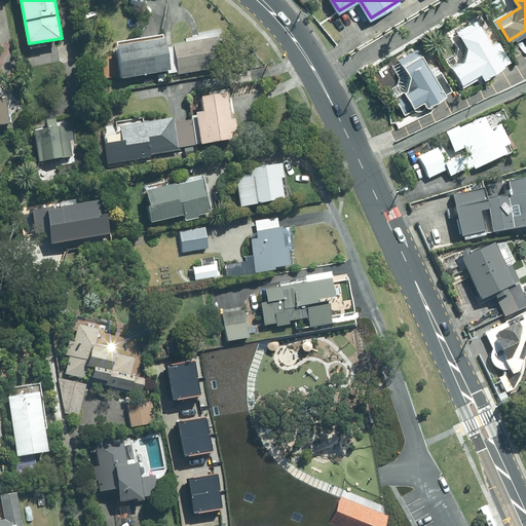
[(506,62),(482,21),(479,23),(477,19),(459,29),(475,53),(454,66),(463,81),(484,69),(487,73),(506,62)]
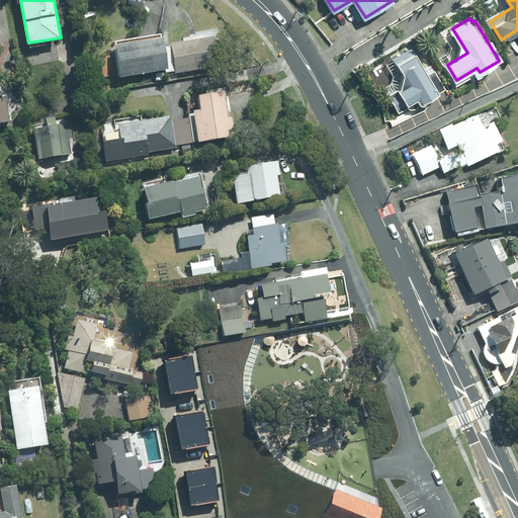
[(216,35),(172,42),(176,71),(221,64),(216,35)]
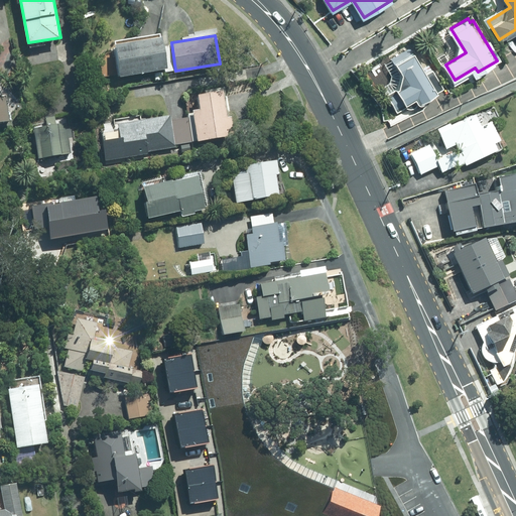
[(163,36),(117,43),(122,75),(168,67),(163,36)]
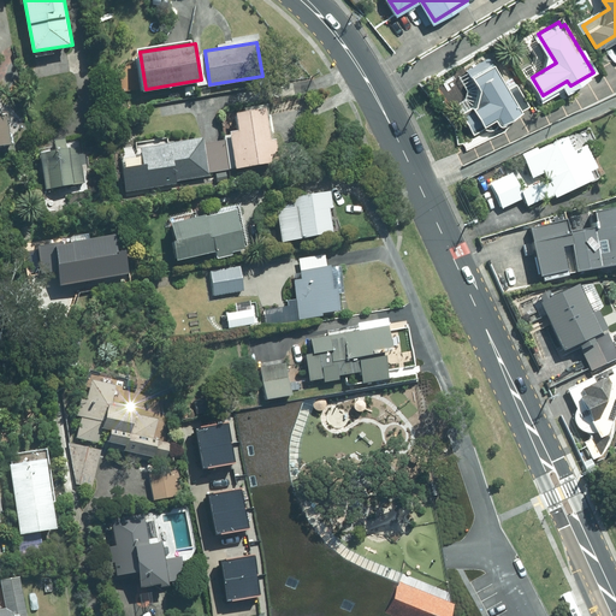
[(472,69),(484,89),(478,102),(463,112),(475,132),(498,118),(501,122),(531,104),(516,80),(510,83),(493,55),(472,69)]
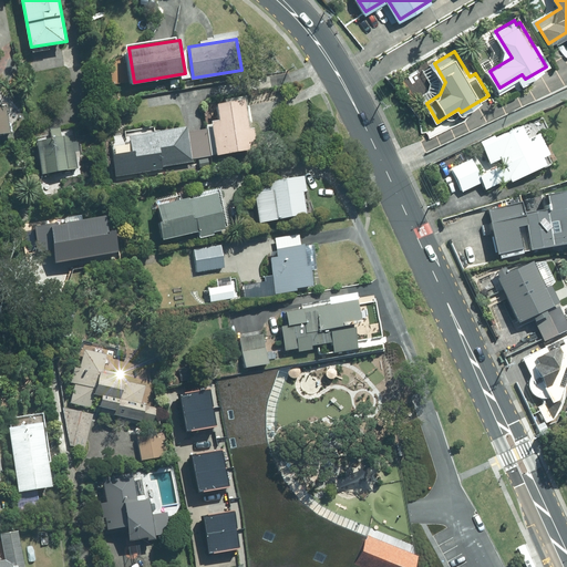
[(214,121),(219,154),(257,147),(254,127),(249,129),(245,98),(219,102),(222,119),(214,121)]
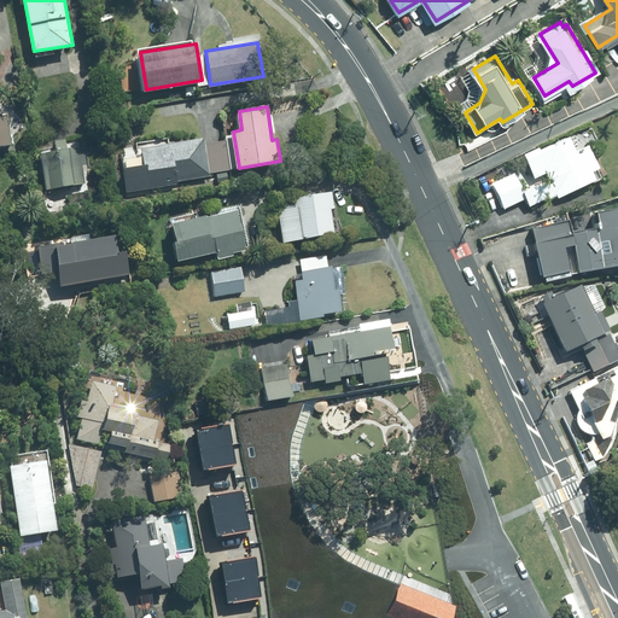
[(0,144),(13,143),(9,114),(0,114),(0,144)]
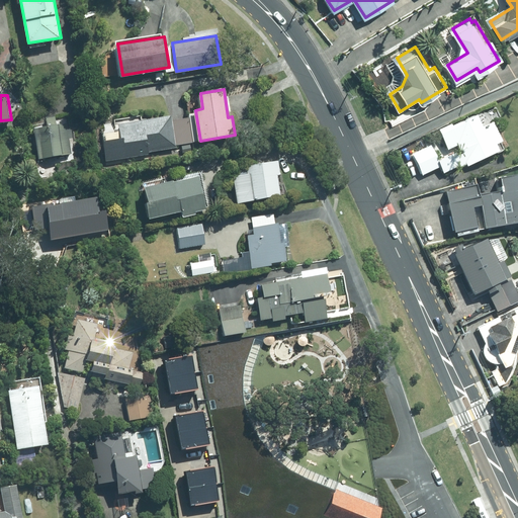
[(440,167),(443,172),(466,162),(468,166),(507,148),(494,121),(485,125),(479,112),(441,130),(450,149),(459,144),(462,150),(441,161),(433,144),(414,153),(424,174),(440,167)]
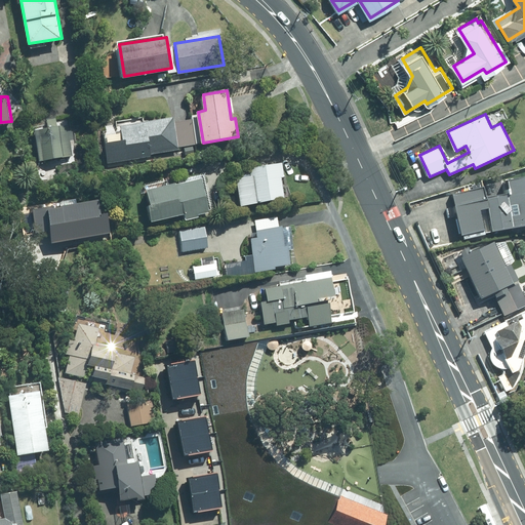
[(105,142),(108,162),(179,150),(178,147),(196,145),(192,119),(174,122),(173,115),(121,124),(124,138),(105,142)]
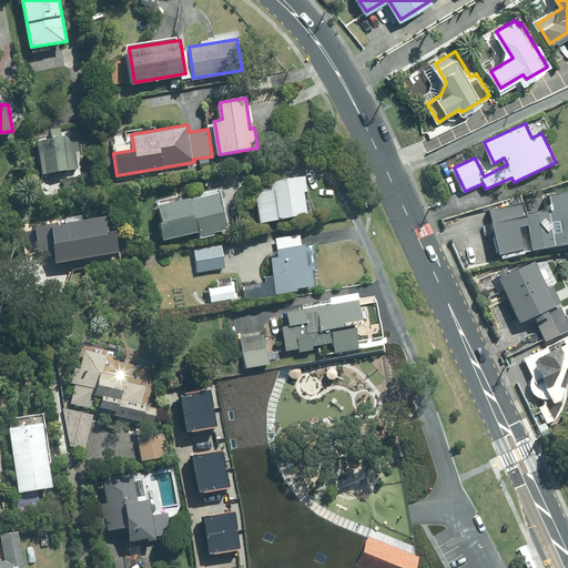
[(73,133),(39,140),(44,174),(79,168),(77,151),(82,150),(80,139),(74,140),(73,133)]
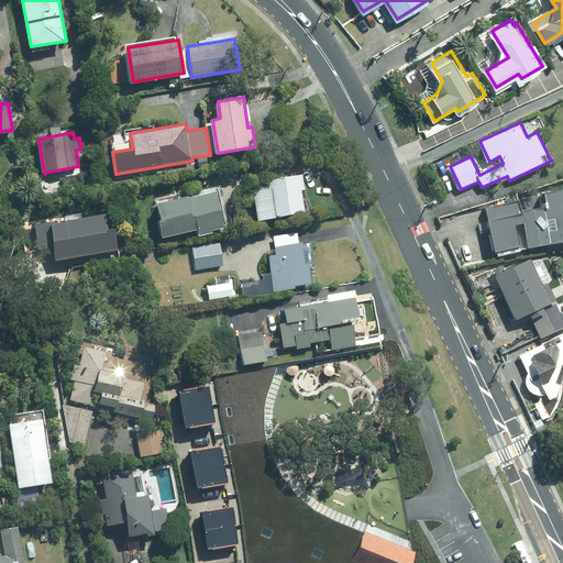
[(253,190),(258,220),(311,211),(305,174),(267,180),(268,188),(253,190)]
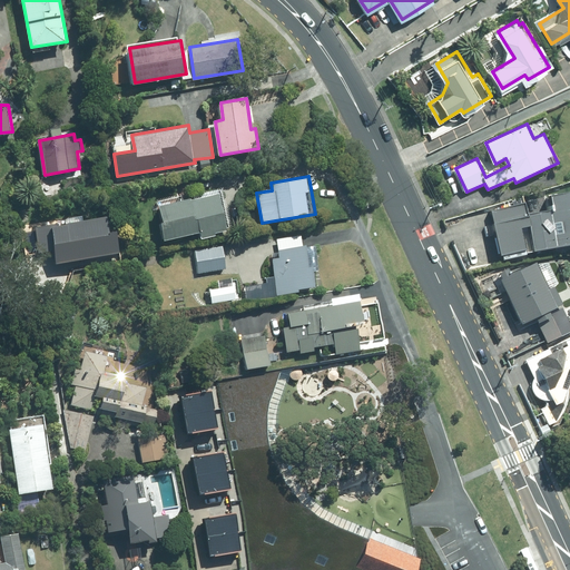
[(222,190),(159,205),(167,239),(202,232),(203,237),(232,231),(222,190)]
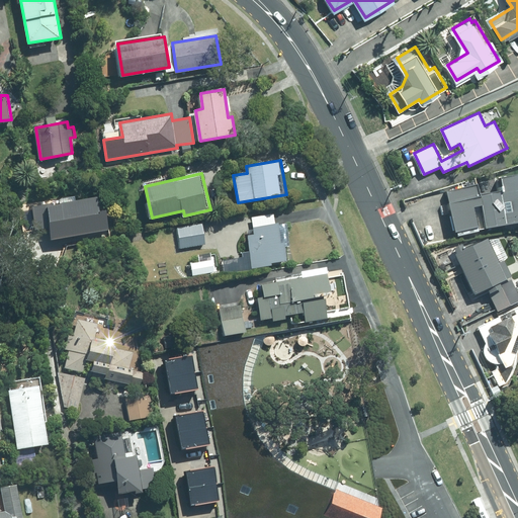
[(475,205),(479,204),(483,204),(487,228),(517,222),(517,175),(503,178),(505,189),(480,194),(477,184),(447,191),(458,236),(481,230),(475,205)]
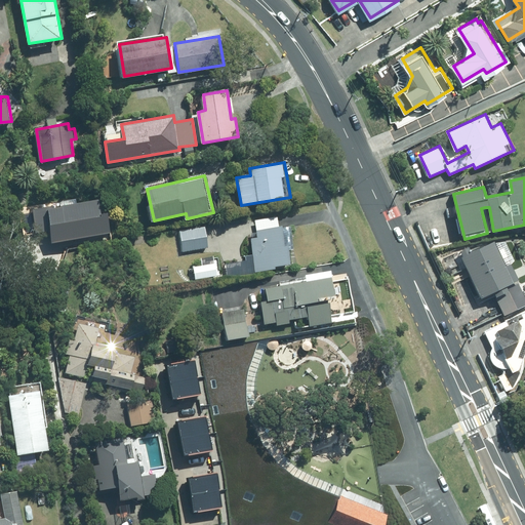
[(28,209),(32,236),(50,233),(52,243),(109,233),(106,214),(101,215),(98,201),(55,208),(55,204),(28,209)]
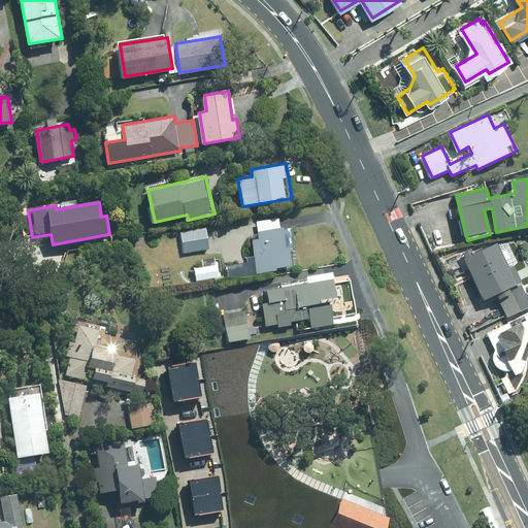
[(279,217),(257,220),(261,238),(254,239),(259,273),(277,270),(277,267),(293,265),(291,252),(295,251),(291,225),(282,227),(279,217)]
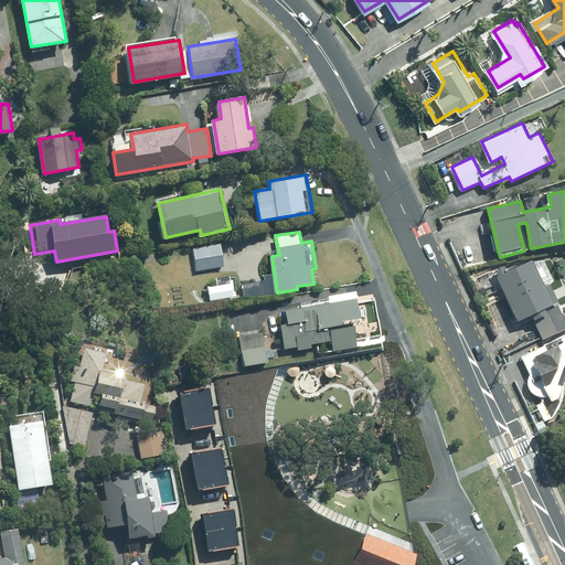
[(221,243),(193,248),(196,270),(225,266),(221,243)]
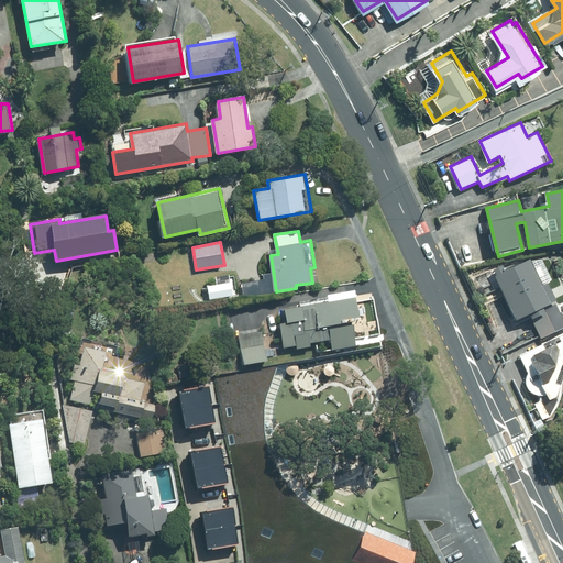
[(530,313),(542,338),(562,327),(562,315),(547,283),(543,285),(530,257),(495,275),(517,319),(530,313)]
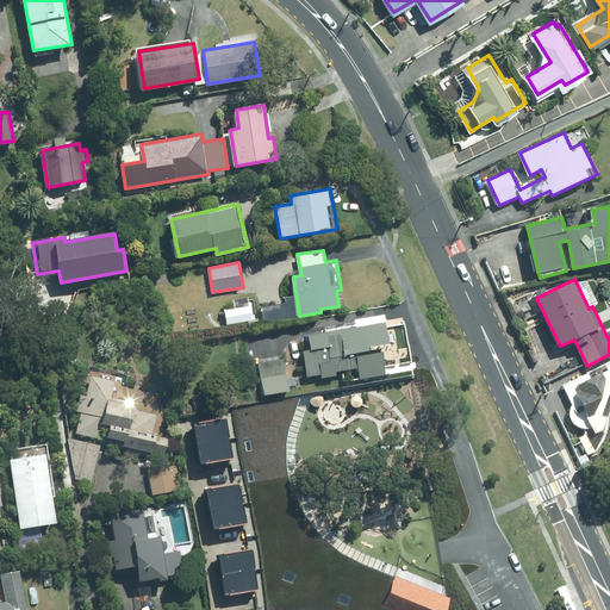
[(251,305),(226,309),(229,324),(254,319),(251,305)]
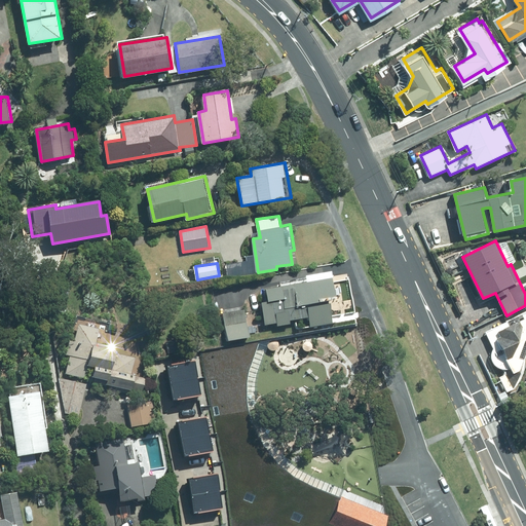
[(334,276),(266,289),(268,301),(261,302),(265,324),(276,322),(277,326),(291,323),(291,318),(308,315),(310,327),(334,323),(330,297),(337,296),(334,276)]
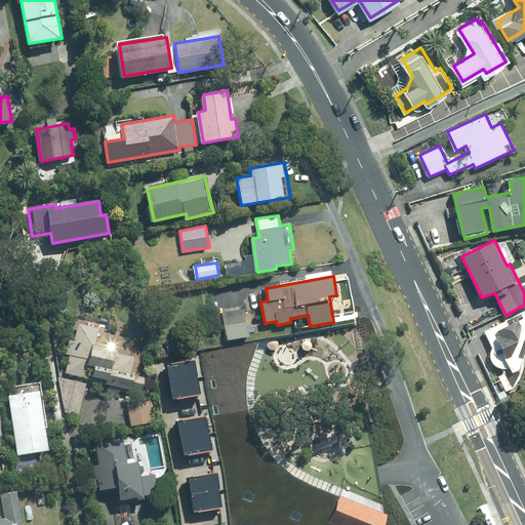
[(244,308),(223,312),(228,339),(249,335),(244,308)]
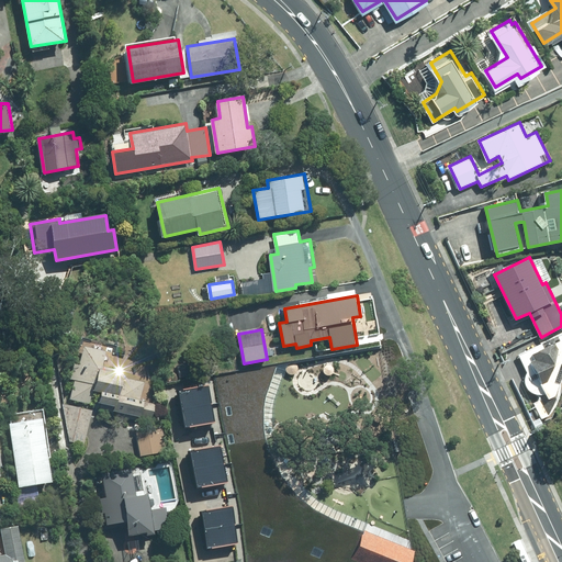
[(550,415),(549,414),(551,414),(553,406),(555,405),(554,403),(561,383),(561,333),(518,353),(529,377),(525,379),(531,393),(536,391),(540,400),(535,403),(541,418),(550,415)]
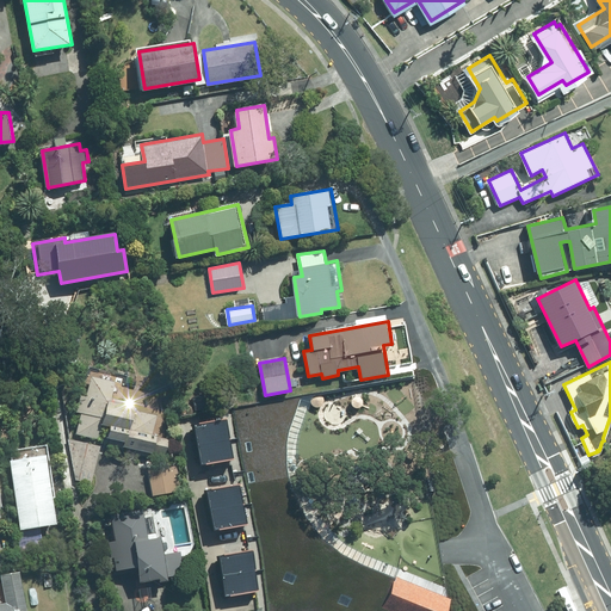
[(92,374),(76,433),(99,439),(104,423),(111,425),(109,436),(125,440),(124,445),(166,456),(171,438),(153,433),(158,414),(136,408),(137,403),(111,396),(115,380),(92,374)]
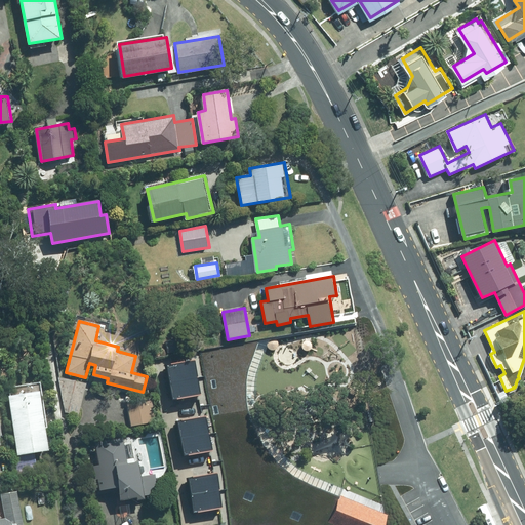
[(323,524),(321,524),(334,491),(289,473),(277,463),(266,452),(256,439),(252,432),(246,414),(245,380),(250,361),(259,340),(198,351),(231,524),(259,524),(323,524)]
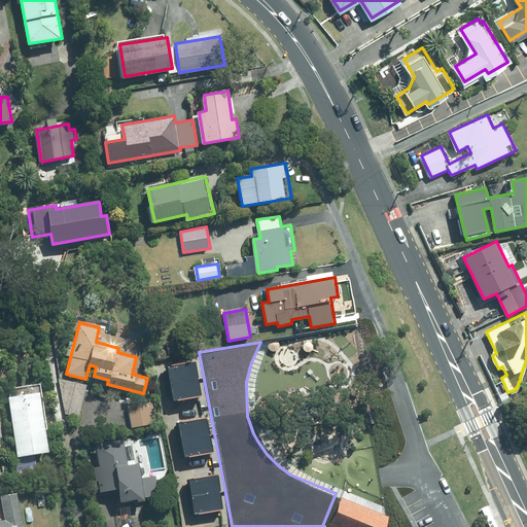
[(168,366),(173,399),(201,394),(196,362),(168,366)]
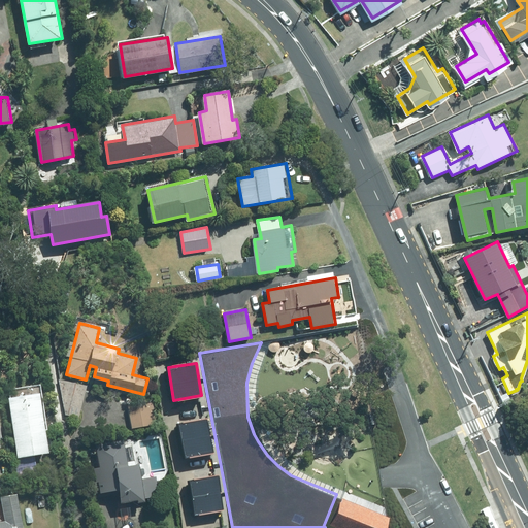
[(88,385),(60,380),(54,408),(83,415),(88,385)]
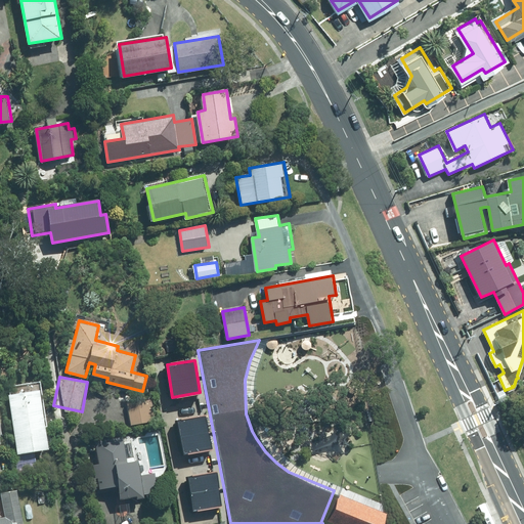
[(39,389),(9,393),(19,452),(49,447),(39,389)]
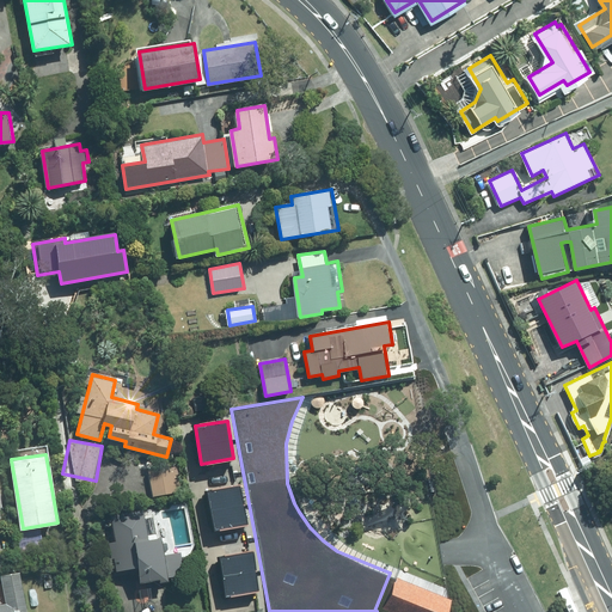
[(178,466),(150,471),(154,497),(183,491),(178,466)]
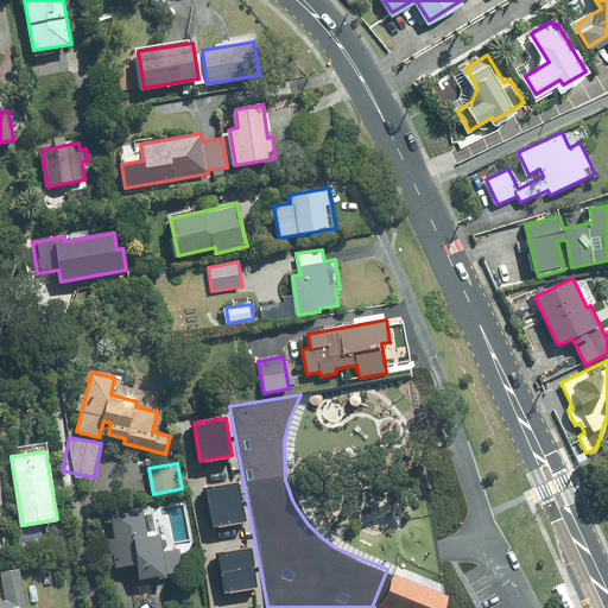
[(204,491),(211,529),(244,523),(236,485),(204,491)]
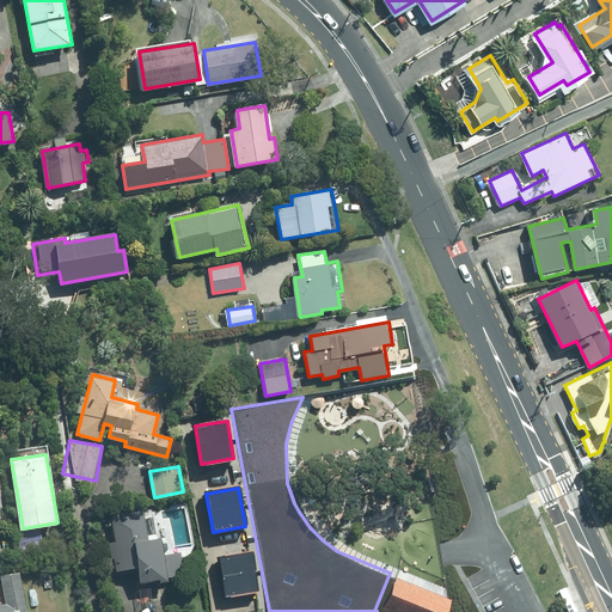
[(169,580),(161,537),(150,539),(145,510),(112,515),(116,539),(110,540),(116,570),(136,567),(140,585),(169,580)]
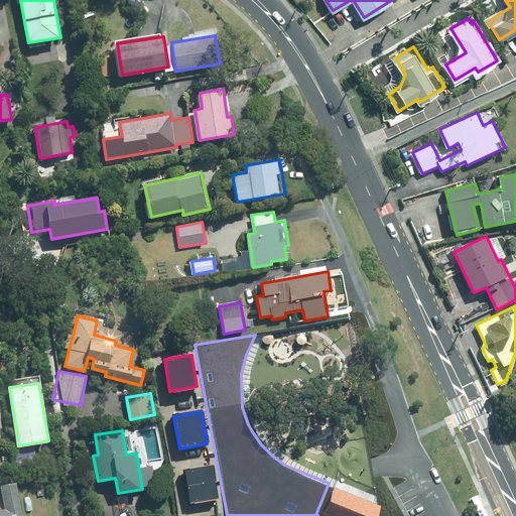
[(185,472),(191,504),(219,499),(213,467),(185,472)]
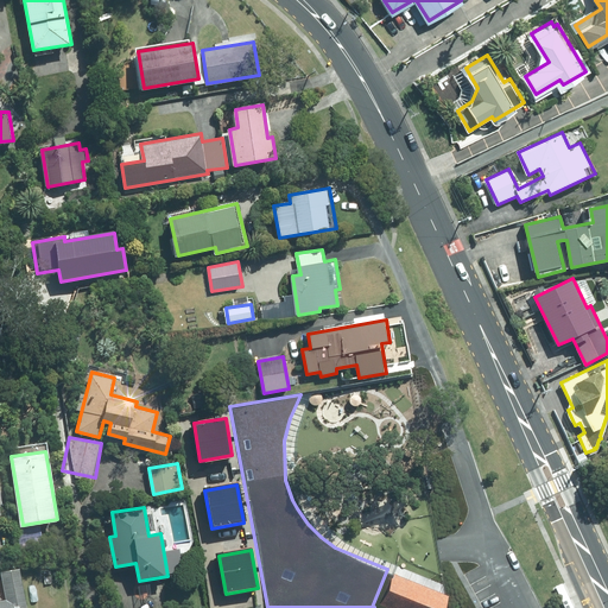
[(0,601),(0,607),(27,607),(20,569),(4,571),(8,600),(0,601)]
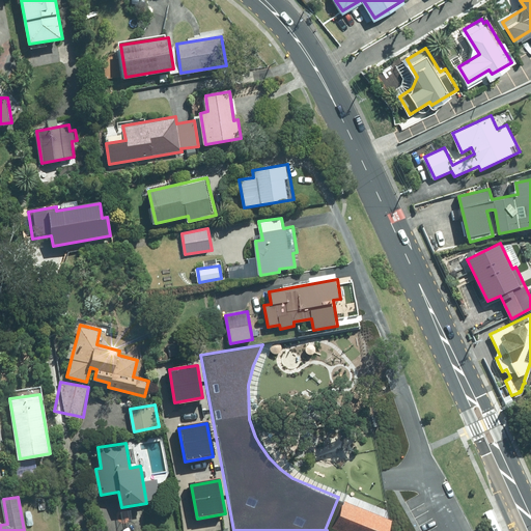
[(384,530),(390,516),(338,497),(325,530),(327,530),(384,530)]
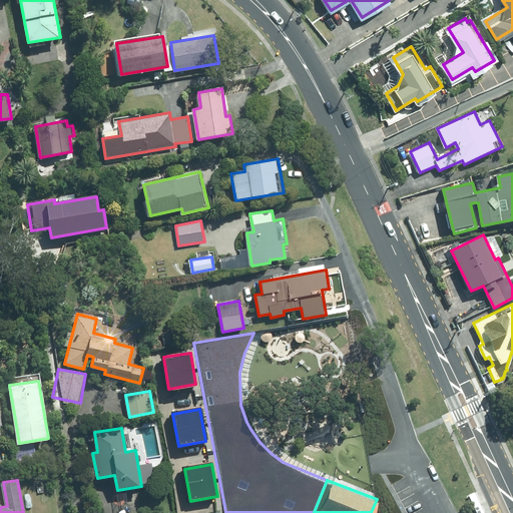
[(484,512),(475,492),(469,495),(477,512),(484,512)]
